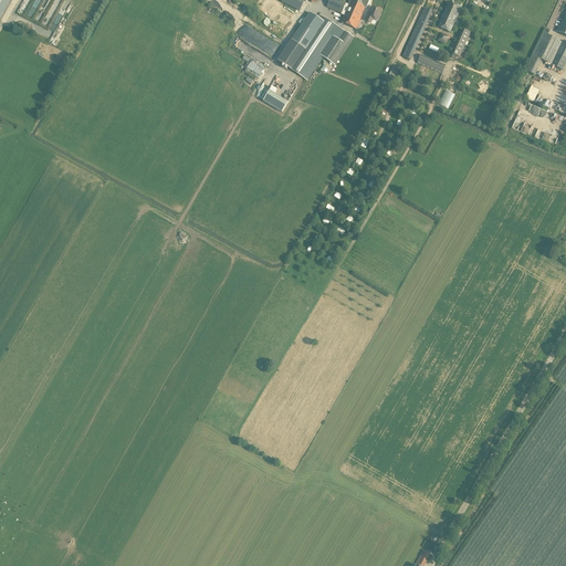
[(0,0),(0,17),(9,1),(8,0),(0,0)]
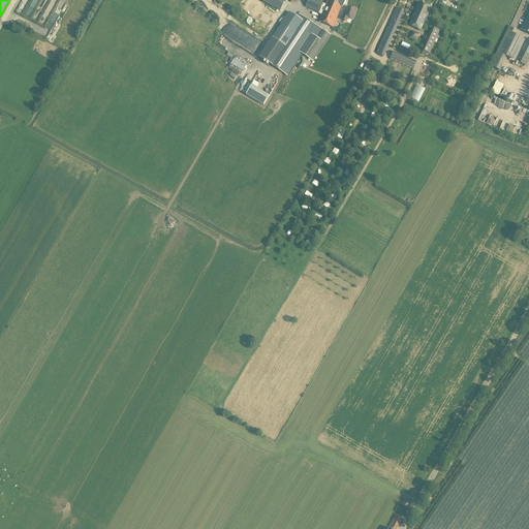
[(256,0),(244,0),(240,5),(248,12),(249,11),(252,13),(250,17),(251,18),(260,26),(272,12),(256,0)]
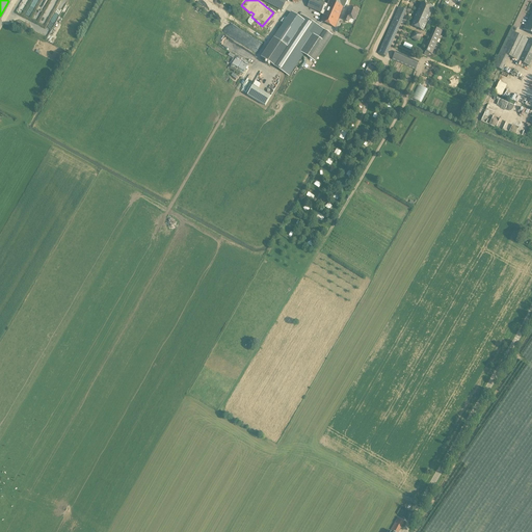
[(287,0),(265,0),(264,1),(282,10),(287,0)]
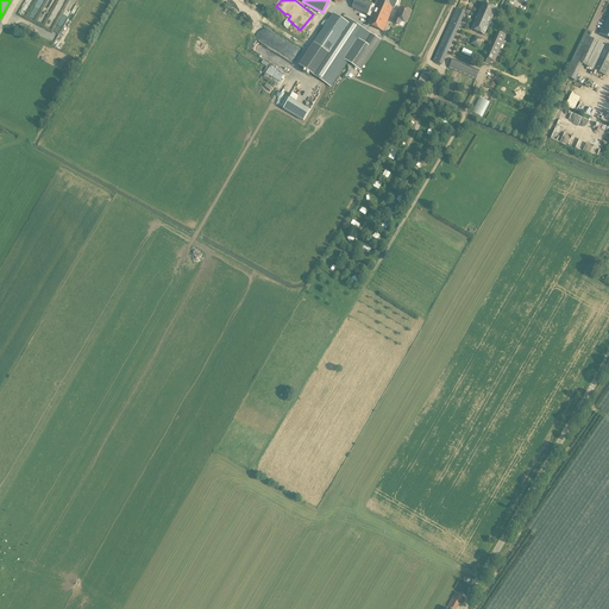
[(355,0),(352,8),(368,14),(370,7),(372,4),(364,0),(355,0)]
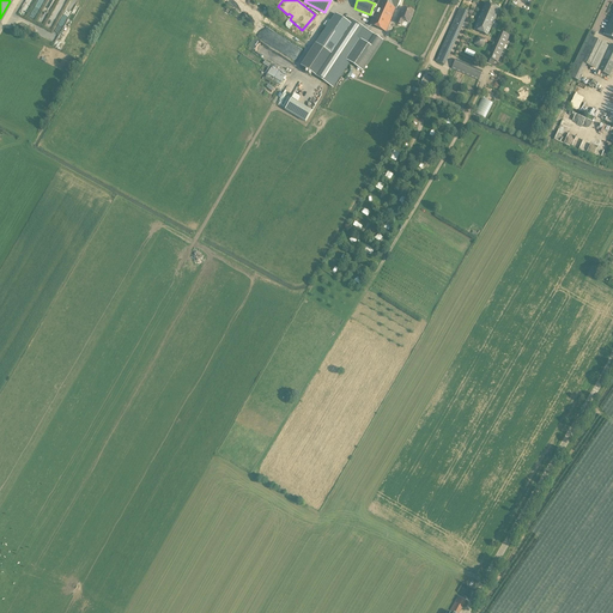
[(375,4),(372,7),(376,8),(372,16),(369,25),(386,32),(395,8),(396,8),(401,1),(399,0),(377,0),(378,1),(377,5),(375,4)]
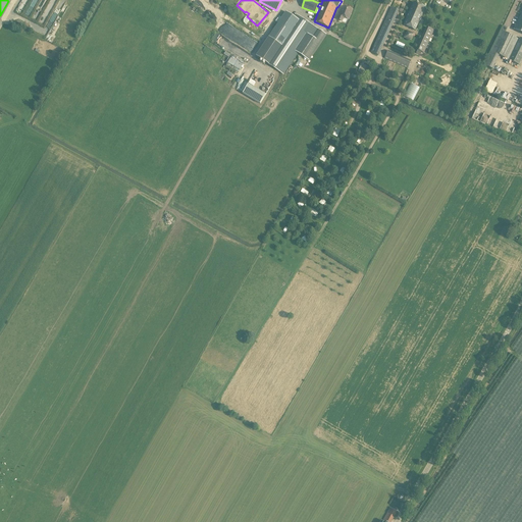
[(413,2),(403,25),(415,31),(423,11),(424,10),(425,9),(425,8),(425,7),(413,2)]
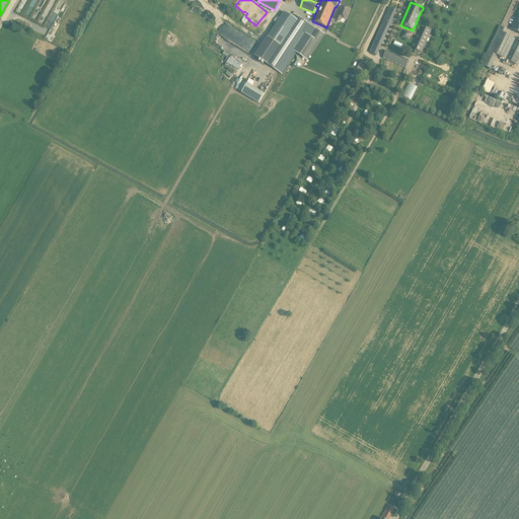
[(341,6),(336,20),(341,22),(342,18),(346,20),(350,10),(341,6)]
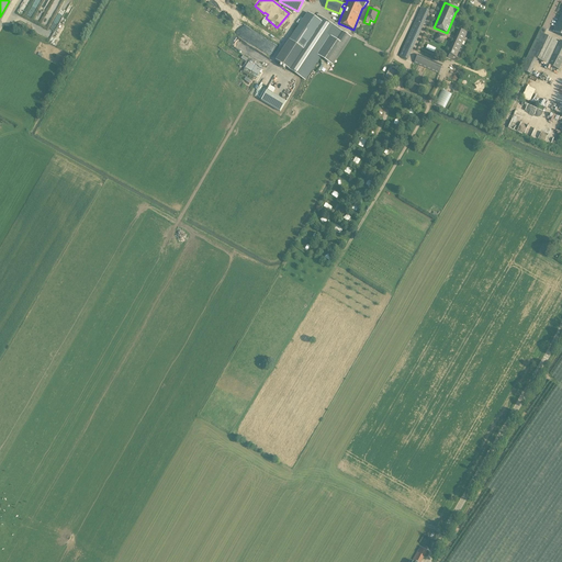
[(428,11),(422,8),(408,36),(416,40),(428,11)]
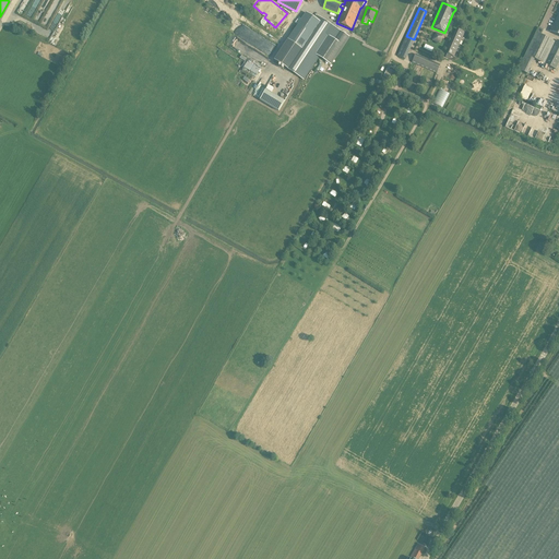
[(274,60),(304,80),(319,57),(331,64),(349,37),(317,15),(314,19),(306,13),(274,60)]
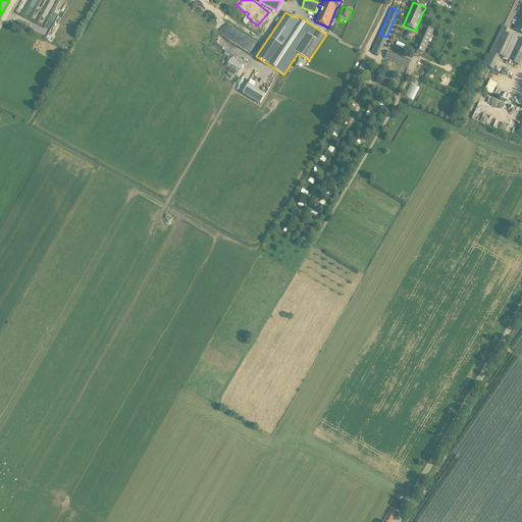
[(12,21),(9,25),(19,31),(21,27),(12,21)]
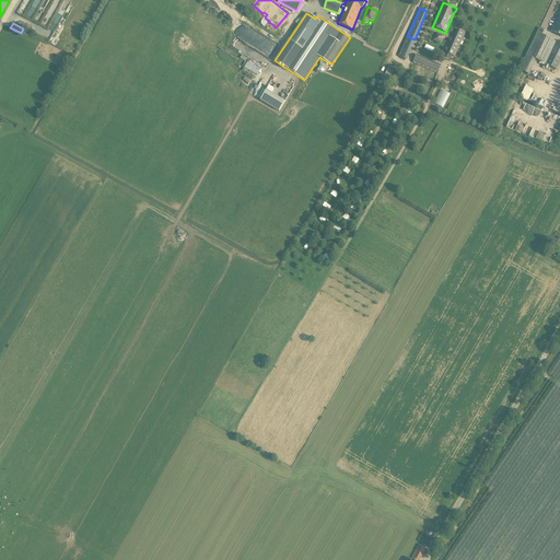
[(243,67),(259,76),(266,65),(258,61),(261,55),(268,59),(270,56),(260,50),(266,41),(241,27),(235,37),(233,36),(229,44),(245,53),(242,58),(246,60),(243,67)]
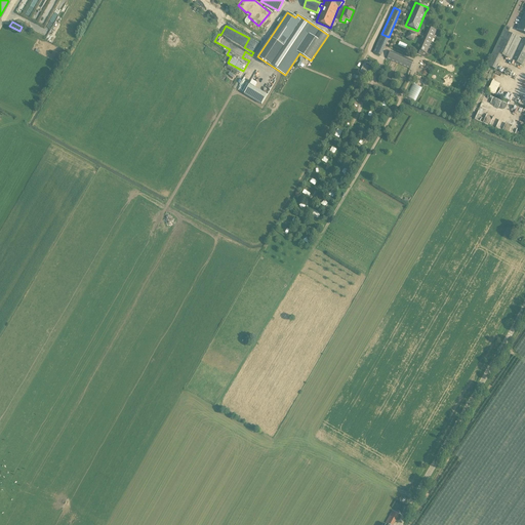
[(508,33),(510,29),(506,27),(493,52),(511,61),(521,40),(508,33)]
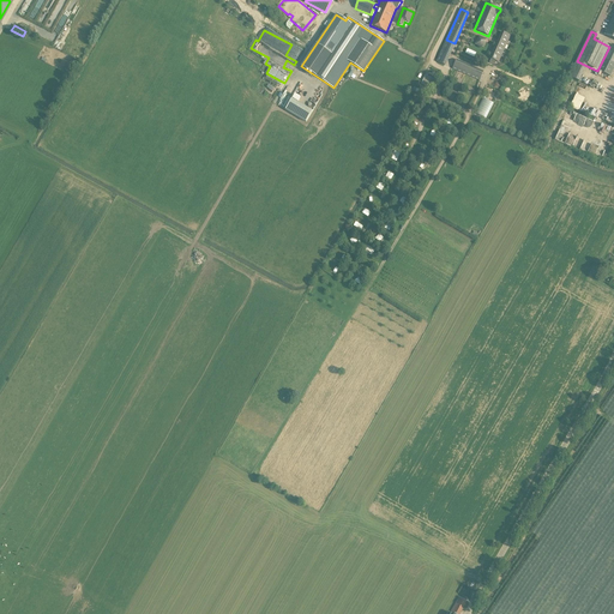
[(494,65),(495,61),(499,62),(510,36),(503,32),(491,59),(492,60),(489,64),(494,65)]
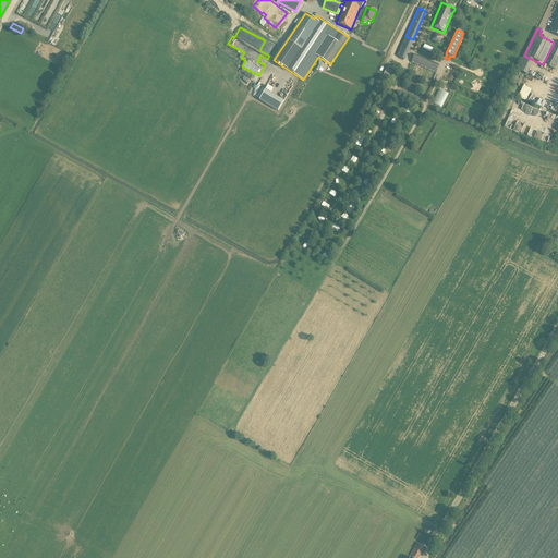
[(548,55),(557,58),(557,41),(556,40),(548,55)]
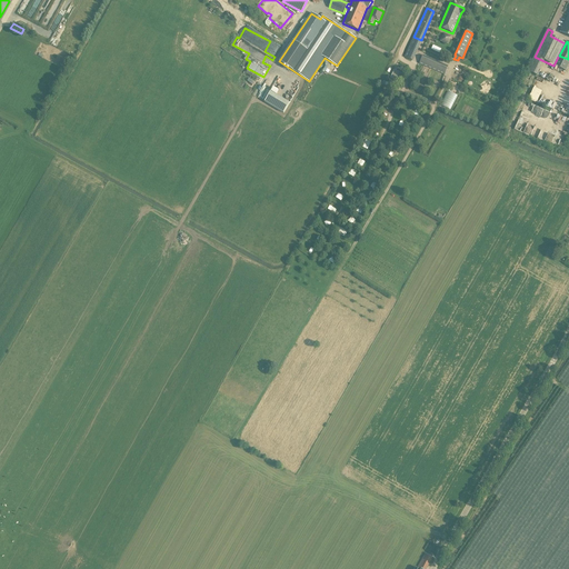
[(419,63),(443,75),(448,67),(422,56),(419,63)]
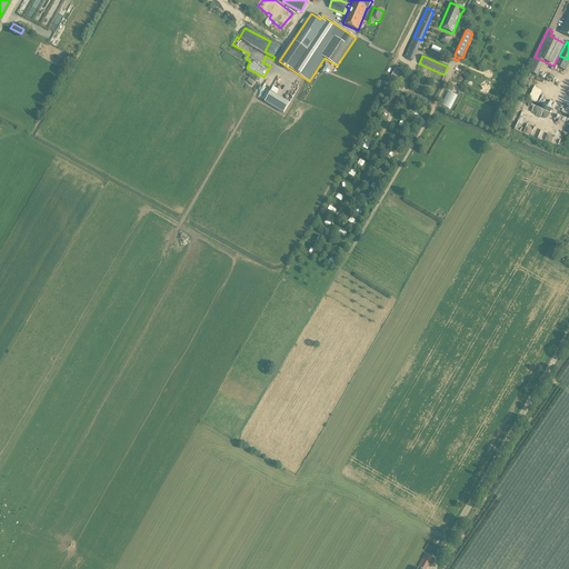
[(395,70),(391,76),(399,79),(402,73),(395,70)]
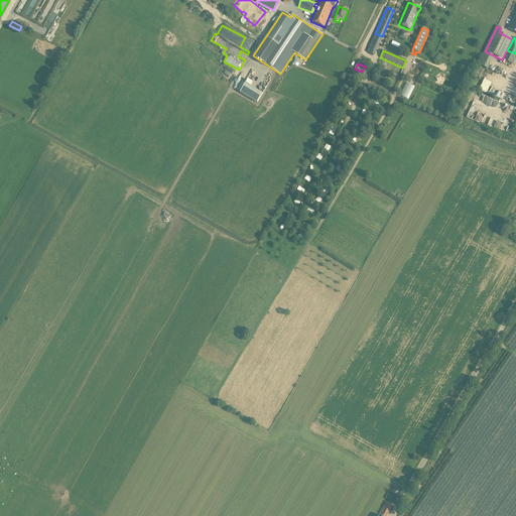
[(247,83),(241,92),(260,103),(266,94),(247,83)]
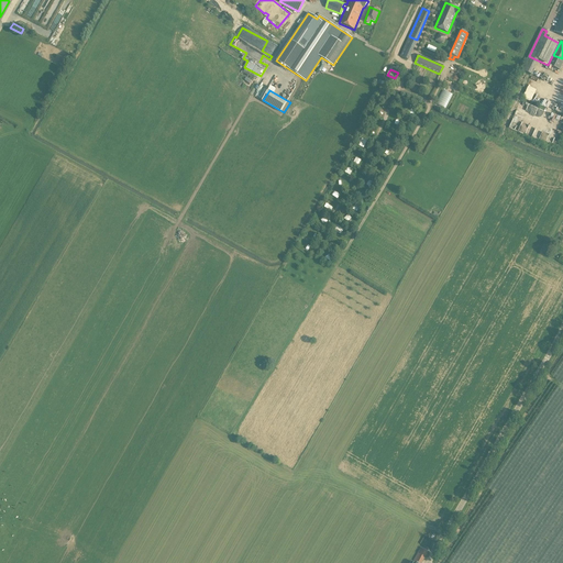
[(437,106),(446,109),(452,94),(442,90),(437,106)]
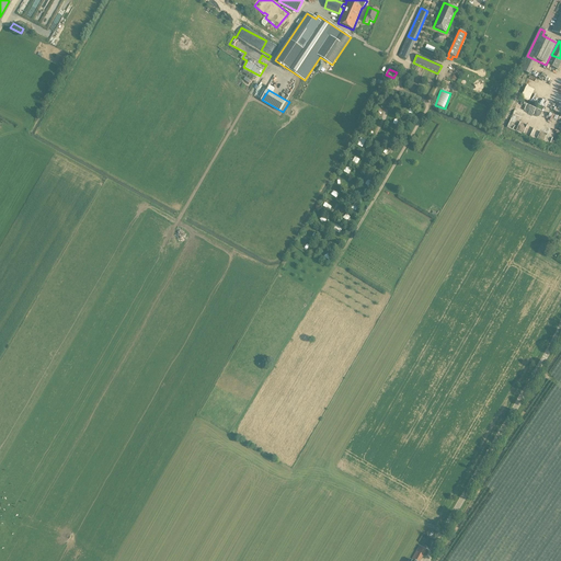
[(553,146),(557,138),(549,135),(546,142),(553,146)]
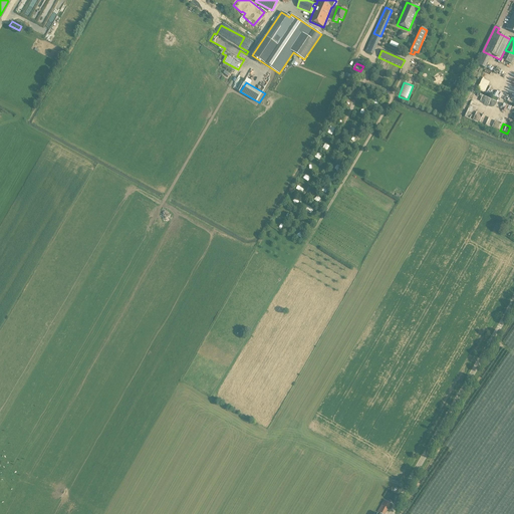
[(320,153),(316,158),(320,161),(324,156),(320,153)]
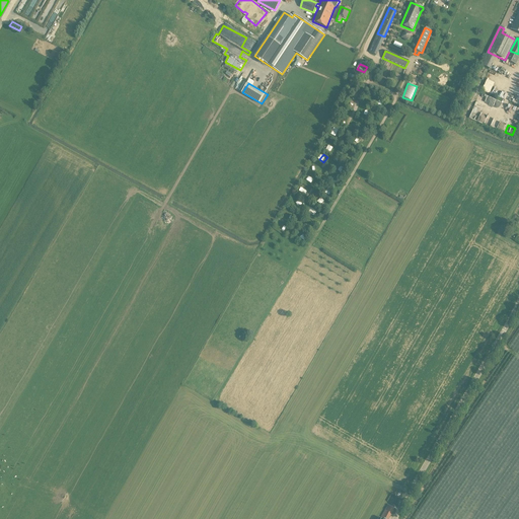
[(380,518),(379,517),(378,518),(383,518),(384,518),(385,518),(388,518),(394,509),(390,506),(389,506),(388,505),(380,518)]
